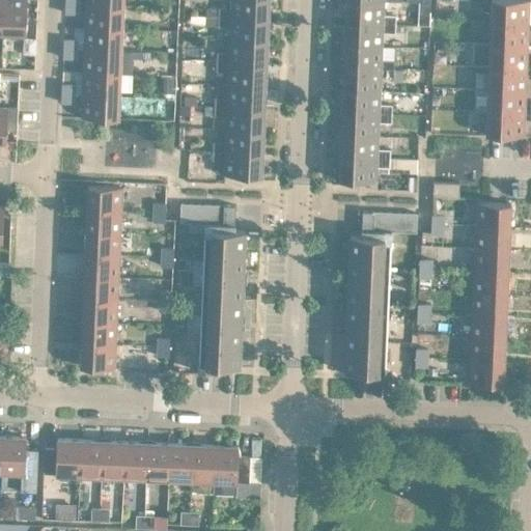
[(3,0),(2,32),(25,33),(26,0),(3,0)]
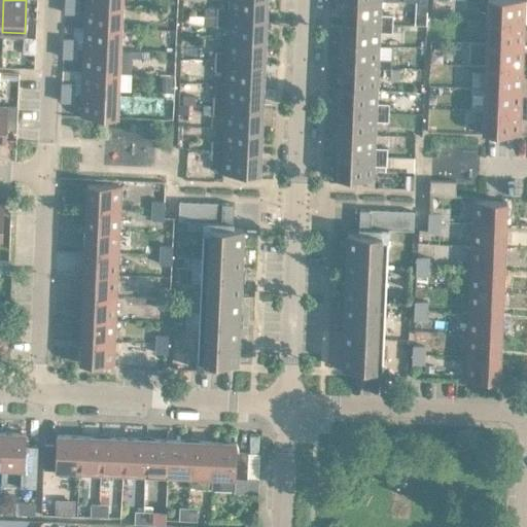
[(216,7),(216,16),(266,19),(267,0),(229,0),(230,7),(216,7)]
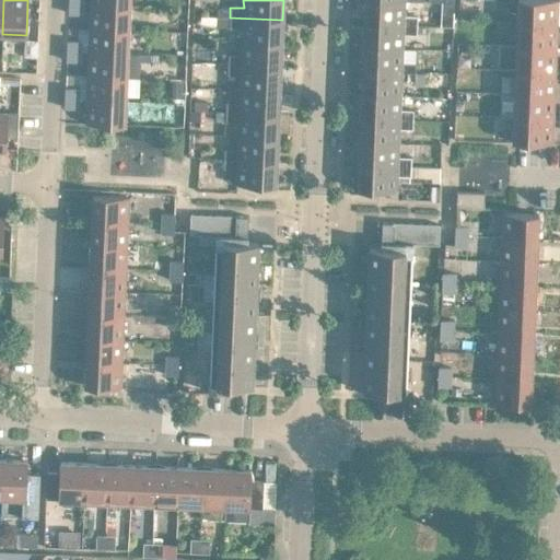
[(381,0),(364,0),(363,23),(417,25),(417,15),(404,15),(405,1),(381,0)]
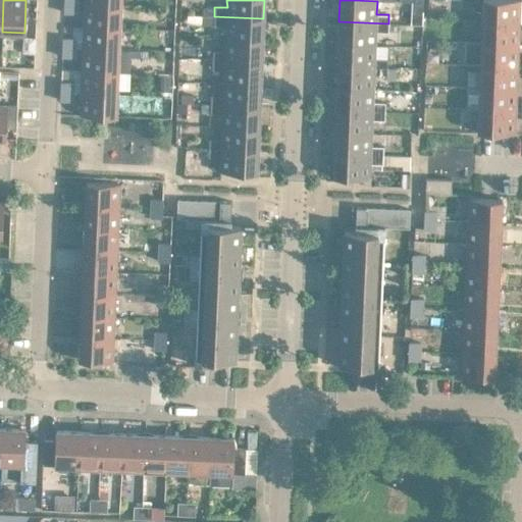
[(482,0),(482,21),(519,22),(519,0),(482,0)]
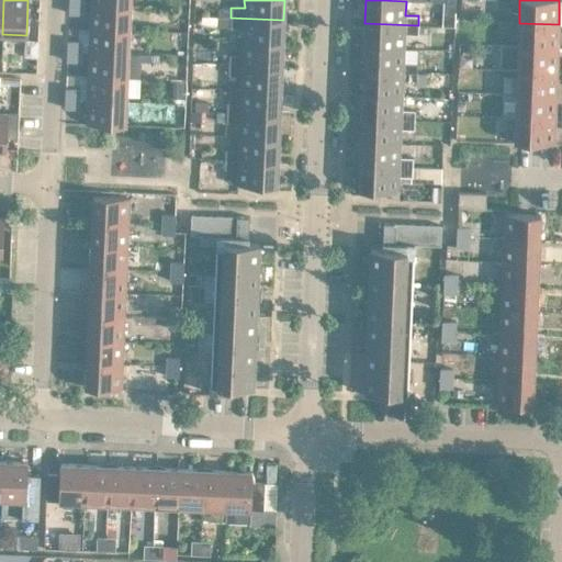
[(83,3),(69,3),(68,13),(82,13),(83,3)]
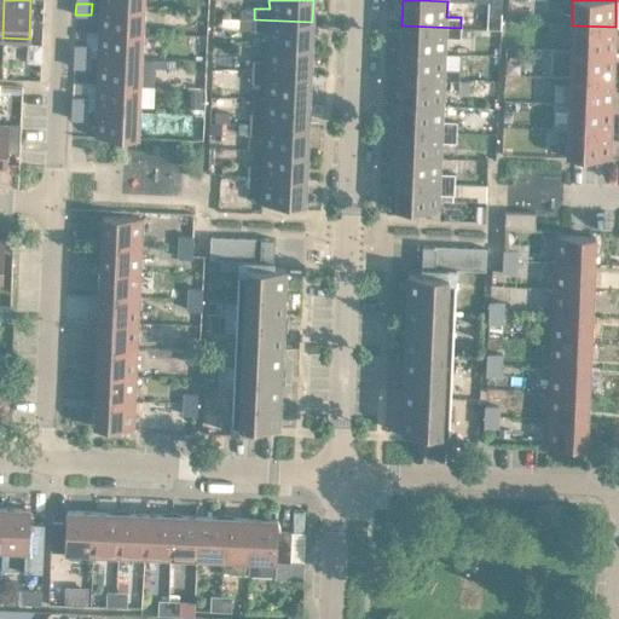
[(99,5),(98,30),(143,33),(144,6),(99,5)]
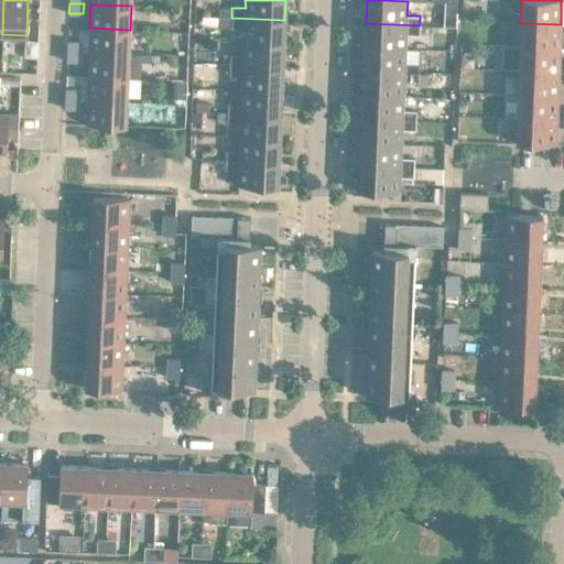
[(219,7),(219,17),(231,18),(231,8),(219,7)]
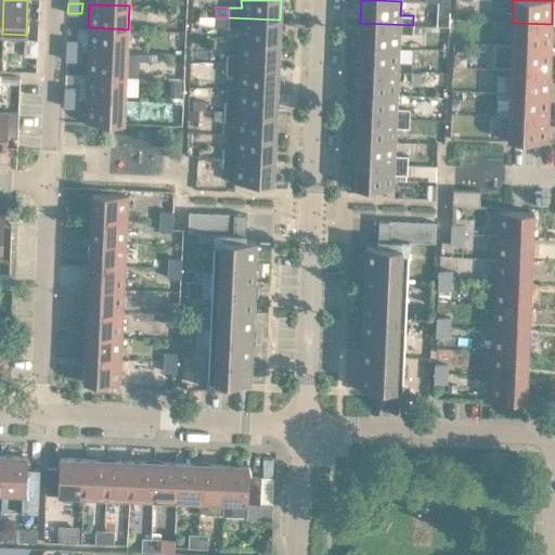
[(437,11),(437,25),(449,26),(450,12),(437,11)]
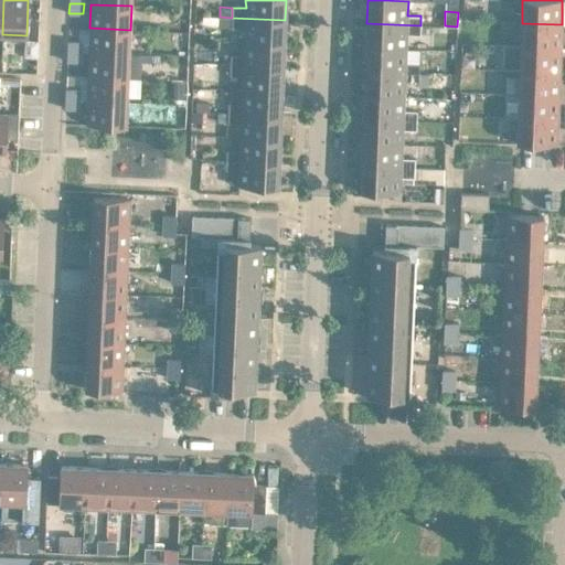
[(220,17),(219,27),(231,27),(232,18),(220,17)]
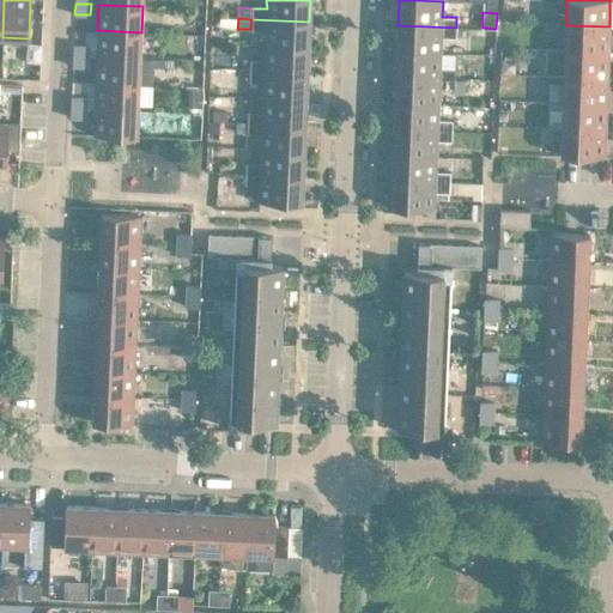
[(266,30),(265,46),(308,47),(309,22),(252,19),(250,29),(266,30)]
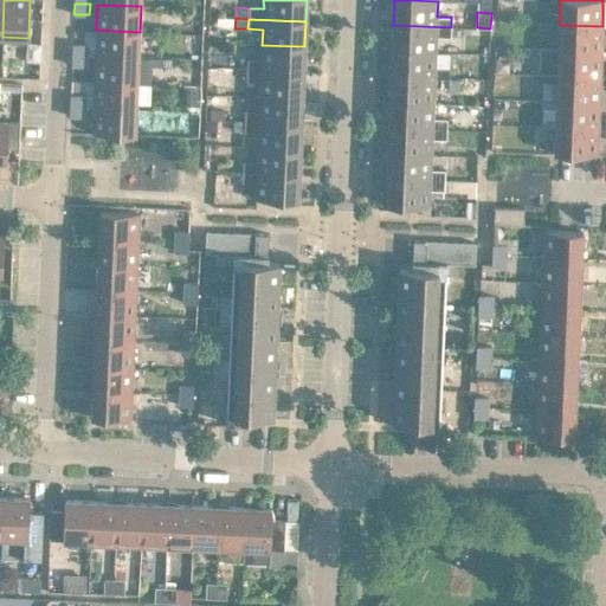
[(393,25),(393,51),(436,52),(436,37),(451,38),(451,27),(393,25)]
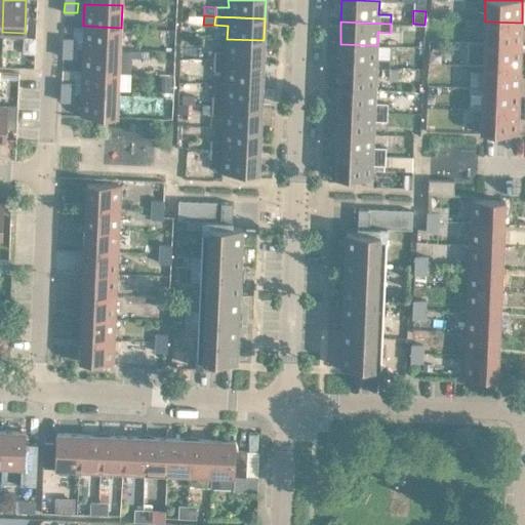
[(485,22),(484,43),(521,45),(522,23),(485,22)]
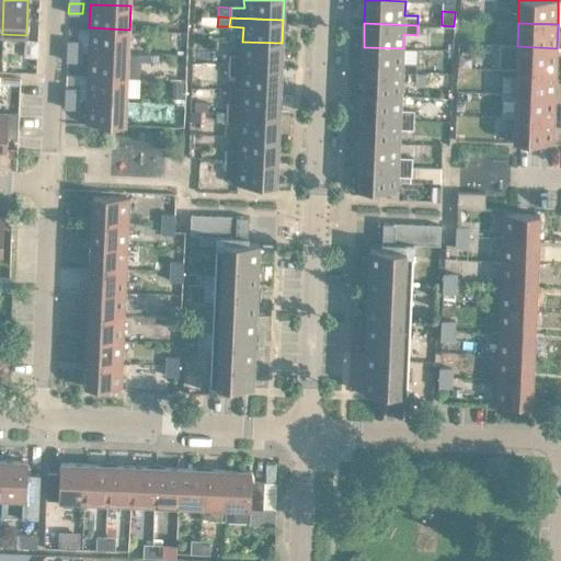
[(89,27),(88,52),(128,53),(129,30),(89,27)]
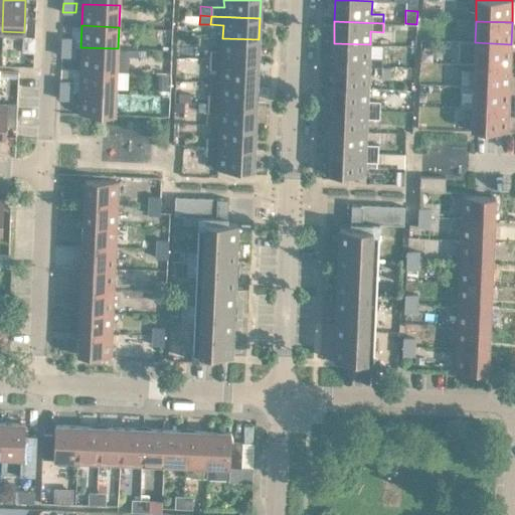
[(61,37),(61,46),(74,46),(74,37),(61,37)]
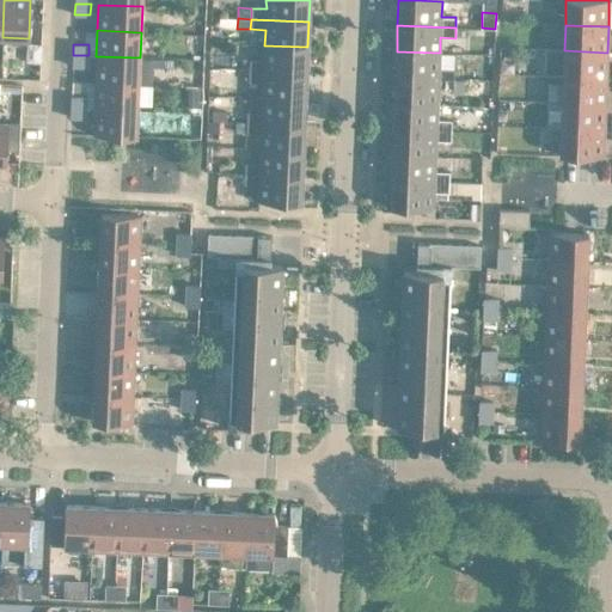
[(249,60),(249,71),(307,73),(307,47),(264,46),(264,60),(249,60)]
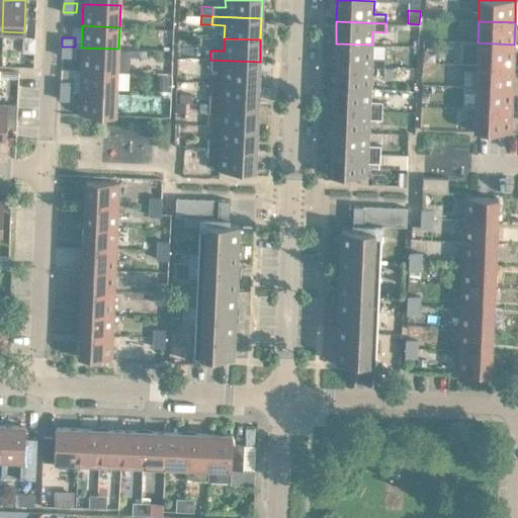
[(478,42),(477,65),(513,66),(514,45),(478,42)]
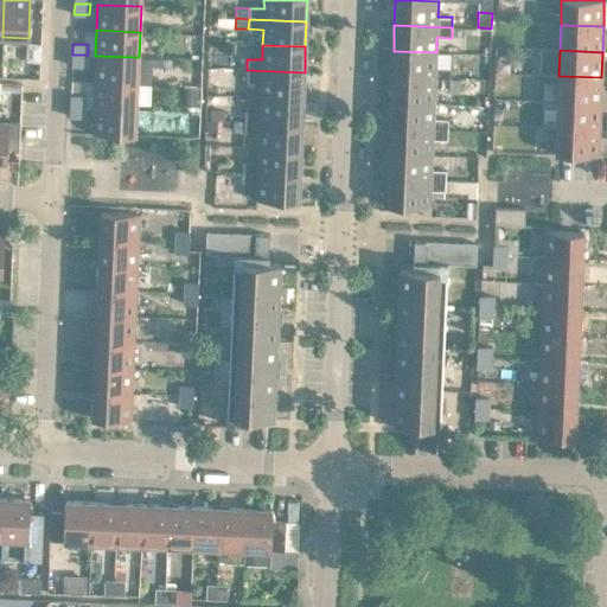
[(394,51),(393,76),(449,78),(451,68),(435,68),(436,52),(394,51)]
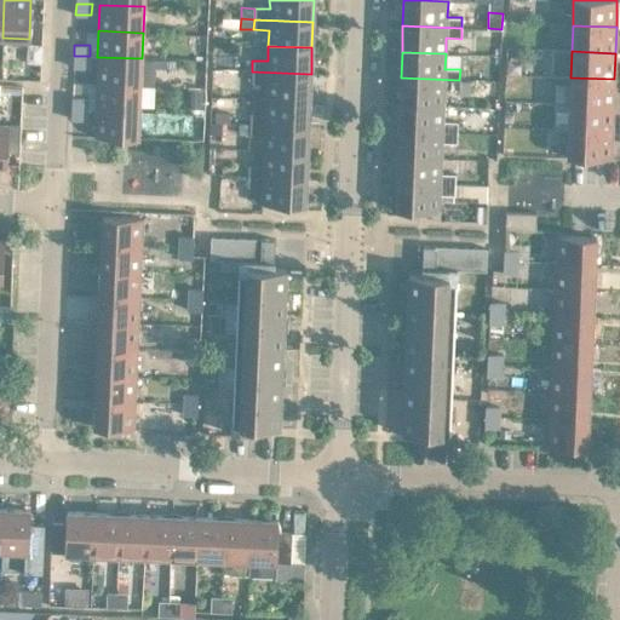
[(90,56),(74,56),(74,67),(89,68),(90,56)]
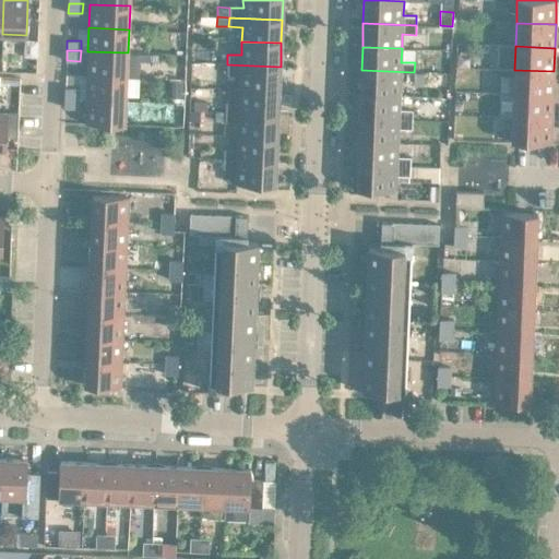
[(87,51),(87,74),(127,76),(128,52),(87,51)]
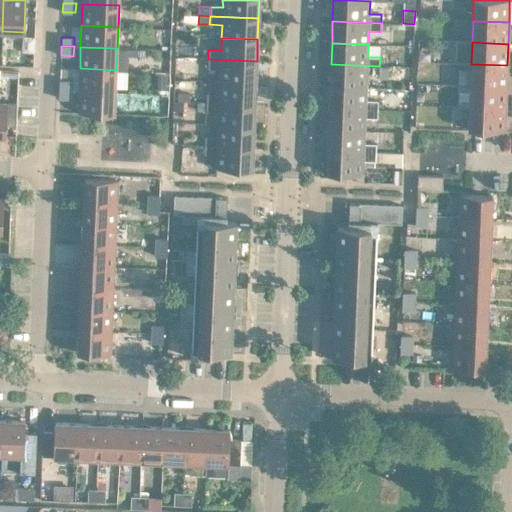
[(220,68),(219,81),(256,82),(257,61),(208,59),(208,68),(220,68)]
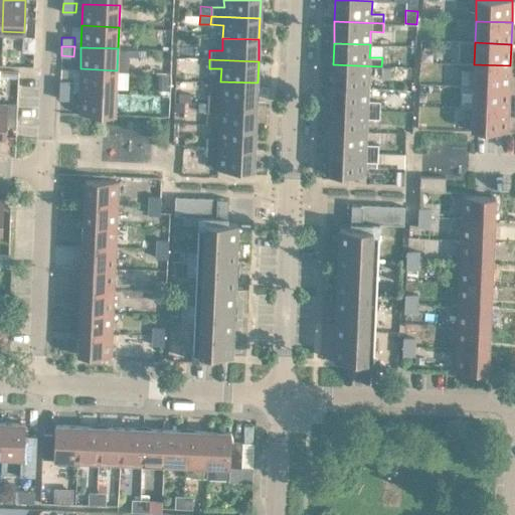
[(153,62),(153,71),(170,71),(170,63),(153,62)]
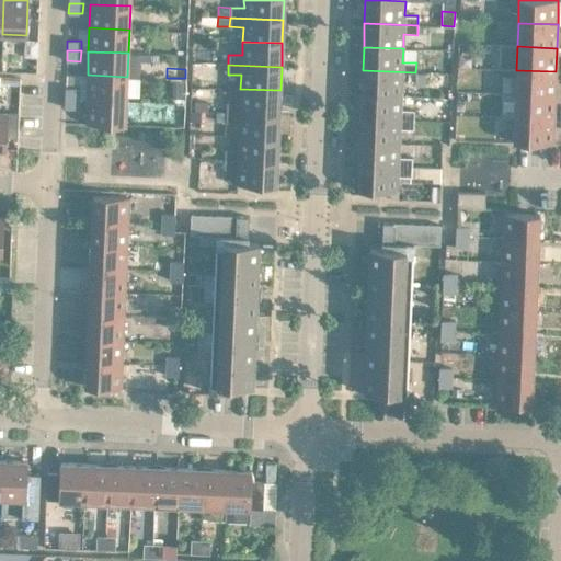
[(363,70),(362,94),(401,95),(401,82),(415,82),(415,72),(363,70)]
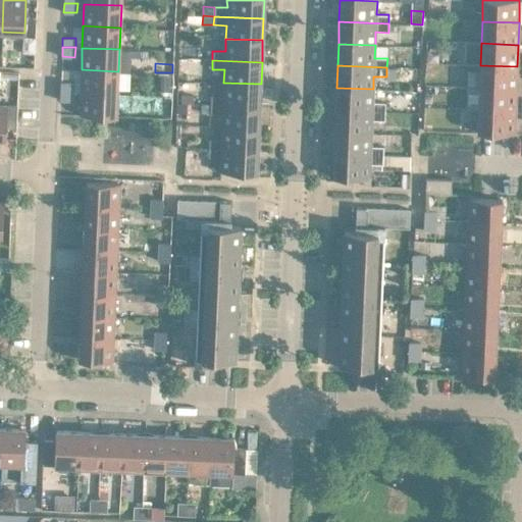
[(480,65),(479,87),(516,89),(517,66),(480,65)]
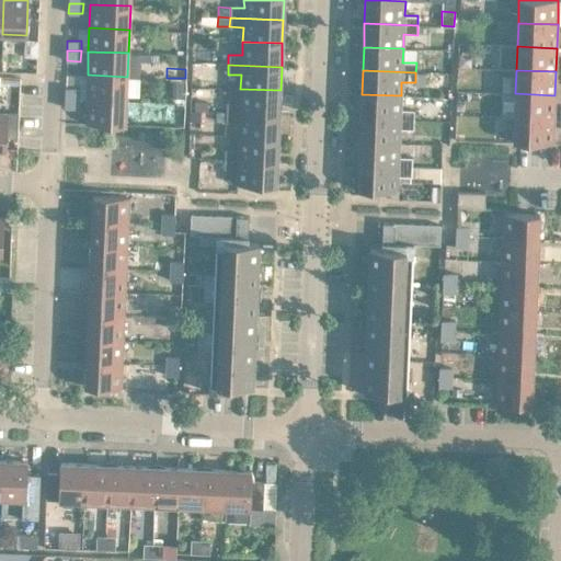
[(415,82),(415,86),(424,87),(425,72),(415,72),(415,82)]
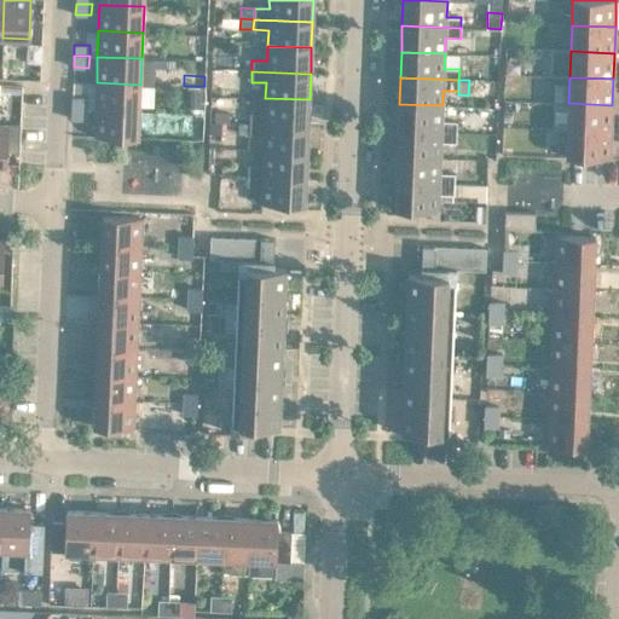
[(97,82),(96,109),(139,110),(140,85),(97,82)]
